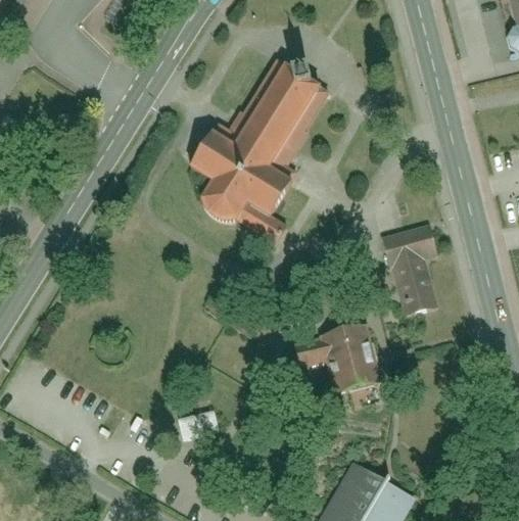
[(508,0),(518,40),(518,0),(508,0)]
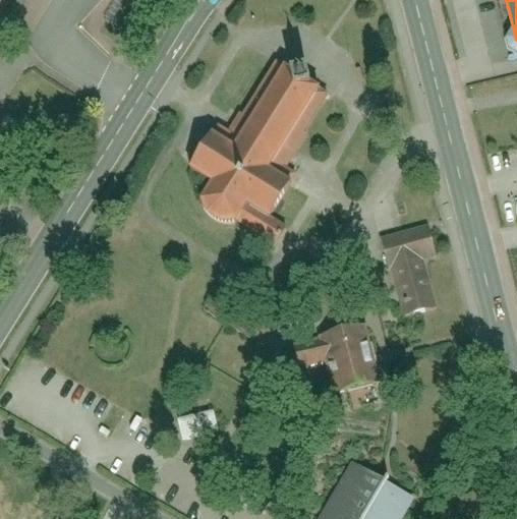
[(208,133),(188,122),(160,168),(190,187),(182,202),(183,215),(204,225),(218,225),(227,210),(257,228),(290,175),(272,164),(320,85),(260,49),(208,133)]
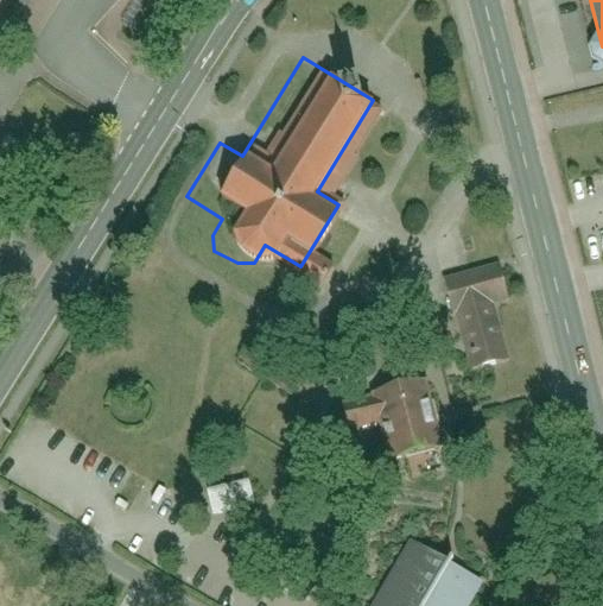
[(511,296),(502,260),(448,273),(470,365),(509,355),(496,300),(511,296)]
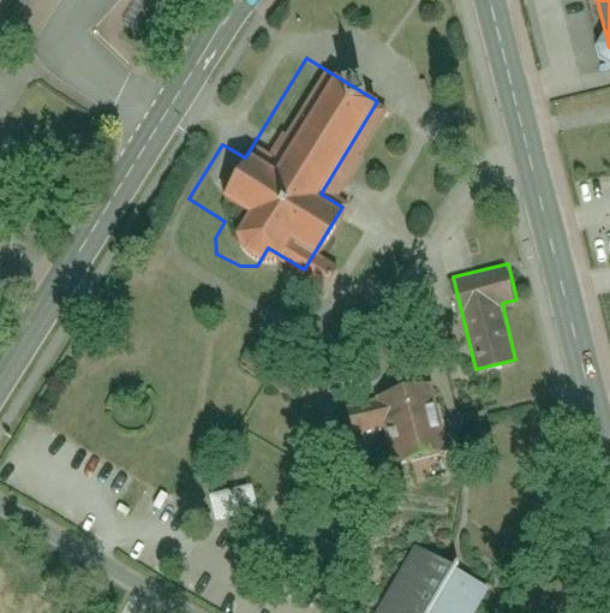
[(394,462),(450,448),(435,381),(359,399),(366,428),(384,423),(394,462)]
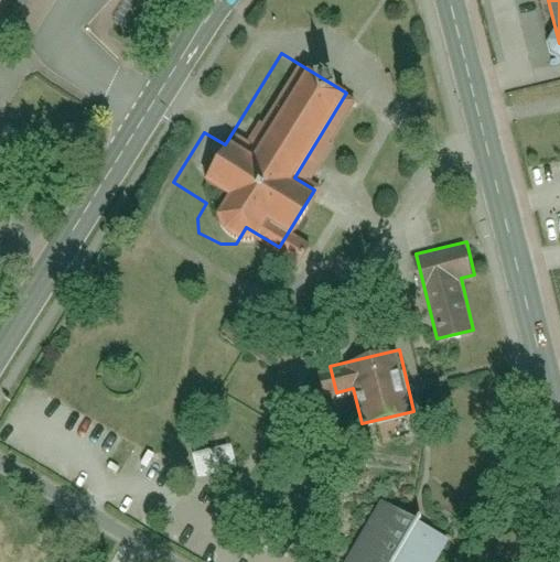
[(193,477),(228,467),(222,443),(185,453),(193,477)]
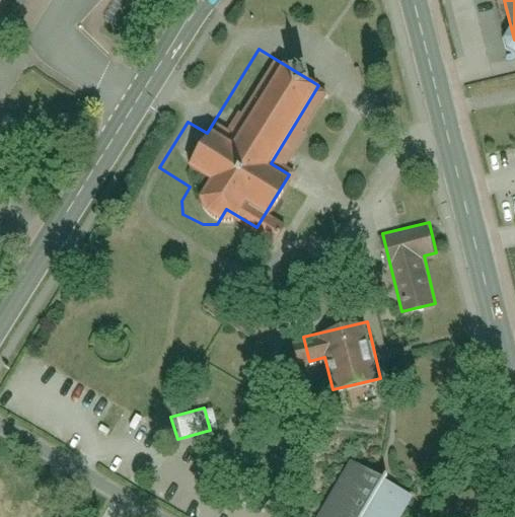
[(399,516),(414,493),(353,458),(318,516),(399,516)]
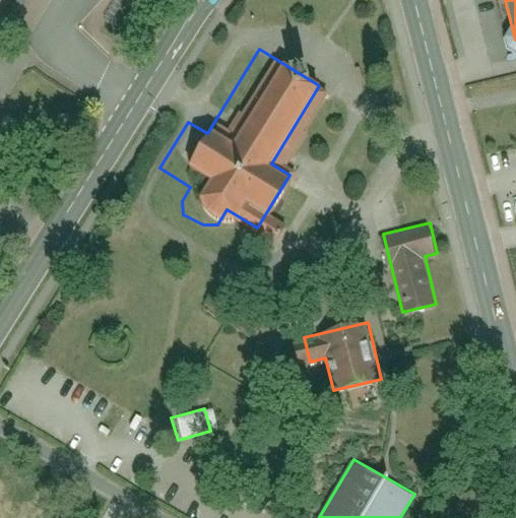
All buildings are outlined.
